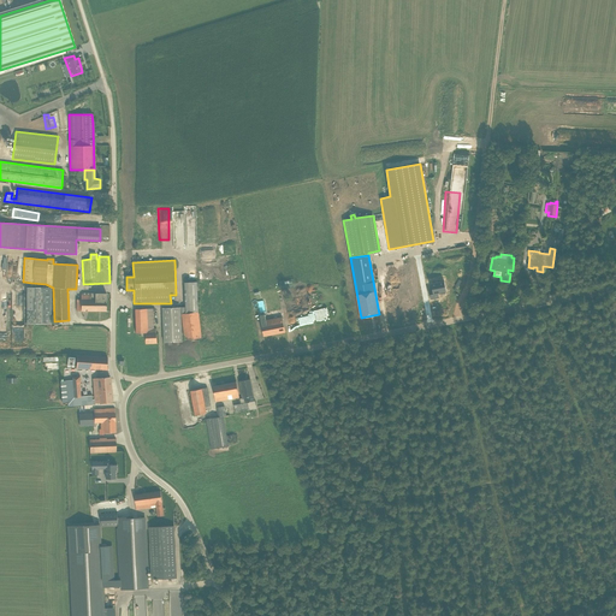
[(386,314),(412,309),(409,298),(419,297),(413,266),(389,271),(390,274),(384,274),(385,280),(384,282),(386,290),(401,288),(402,295),(394,296),(384,297),(386,314)]
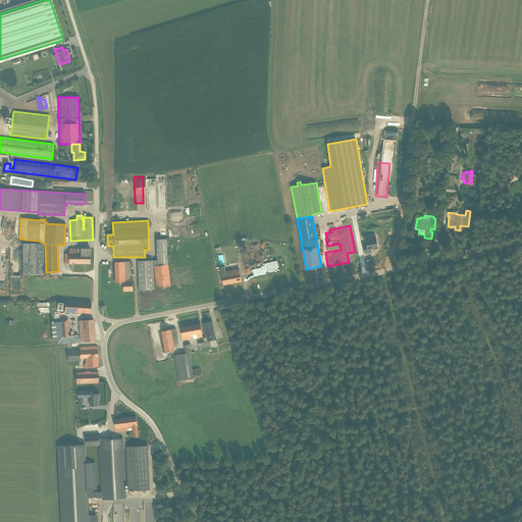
[(156,288),(171,285),(168,265),(167,239),(157,239),(157,260),(138,261),(139,290),(155,290),(154,266),(156,288)]
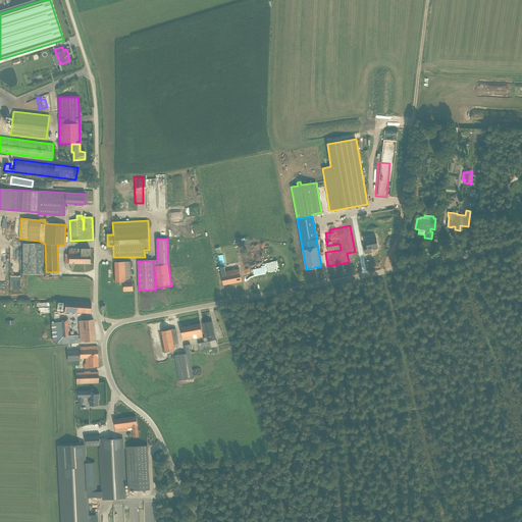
[(22,274),(43,274),(42,244),(22,244),(22,274)]
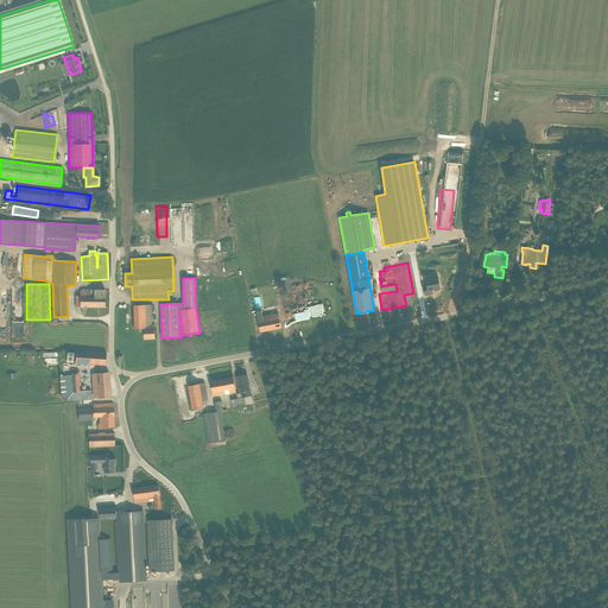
[(105,296),(80,296),(75,296),(75,306),(105,306),(105,296)]
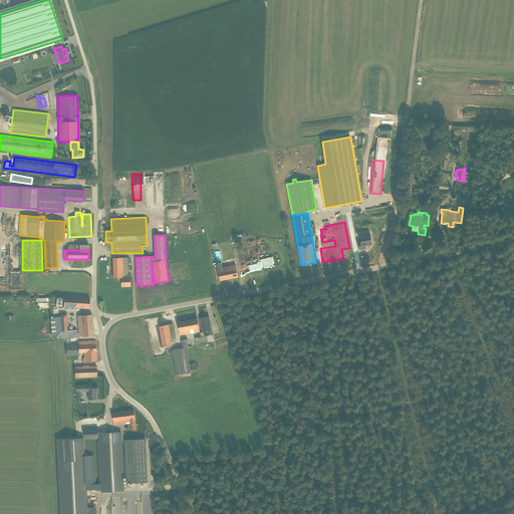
[(122,286),(132,286),(131,274),(129,274),(129,260),(130,260),(130,257),(127,257),(111,258),(112,278),(121,277),(122,286)]
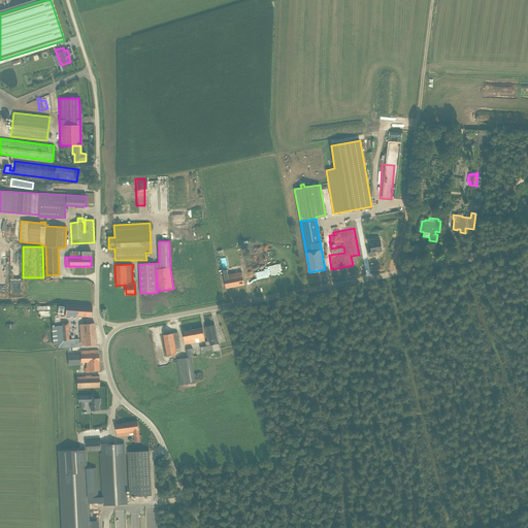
[(227,288),(244,285),(241,271),(224,274),(227,288)]
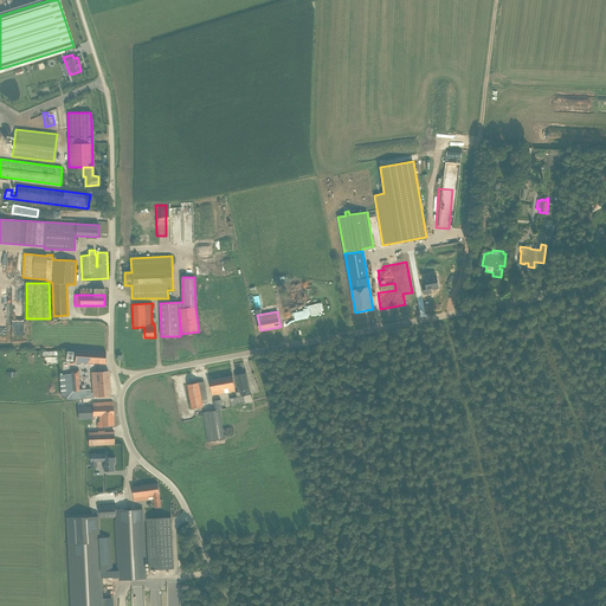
[(75,362),(104,365),(105,352),(76,349),(75,362)]
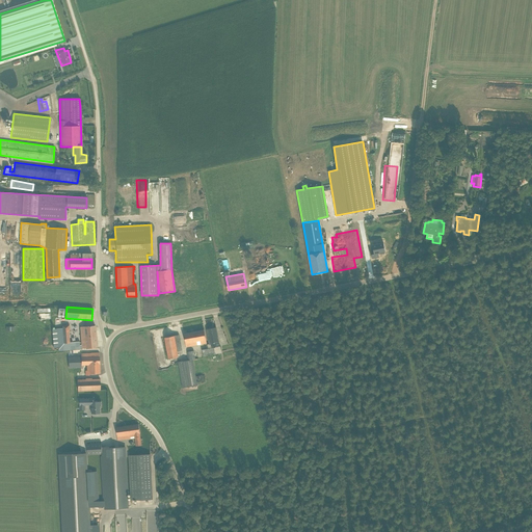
[(68,350),(79,349),(79,341),(70,341),(69,333),(70,333),(69,325),(62,325),(62,328),(51,329),(53,348),(59,347),(59,350),(68,350)]
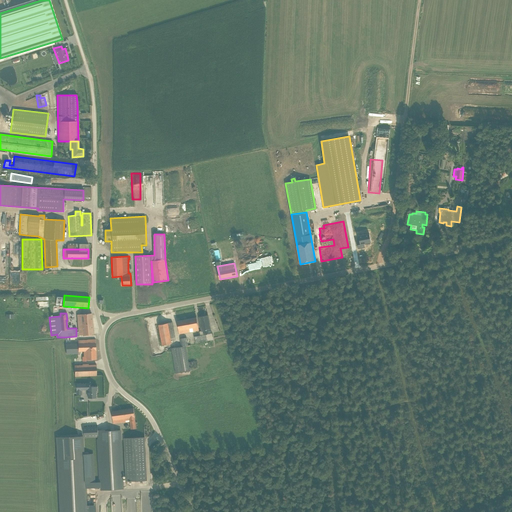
[(78,335),(93,334),(91,313),(77,315),(78,335)]
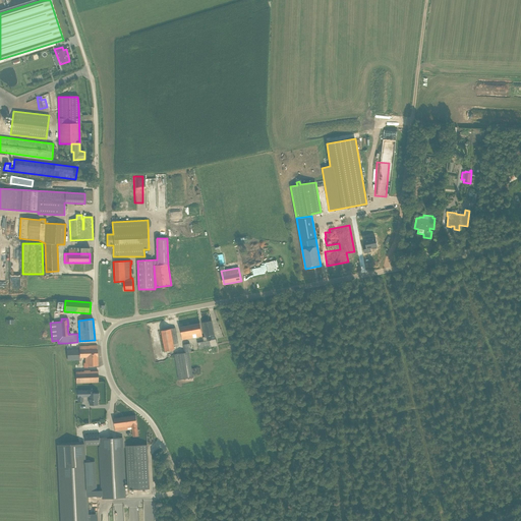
[(204,341),(215,339),(212,321),(203,323),(205,337),(203,337),(204,341)]
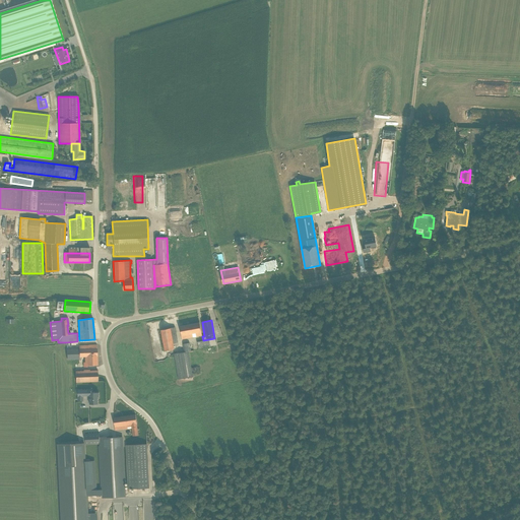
[(202,335),(199,322),(180,326),(182,339),(202,335)]
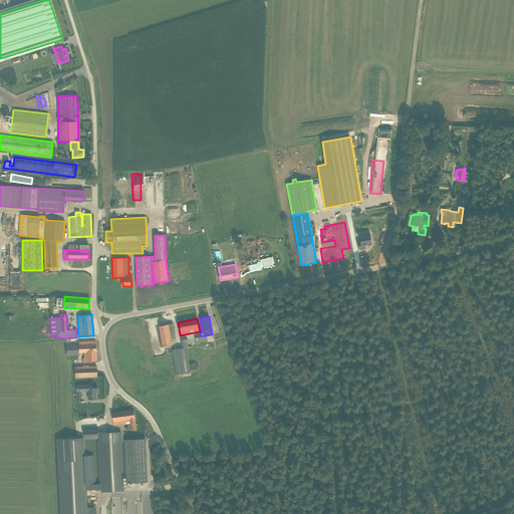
[(176,338),(173,323),(159,326),(163,346),(173,344),(172,339),(176,338)]
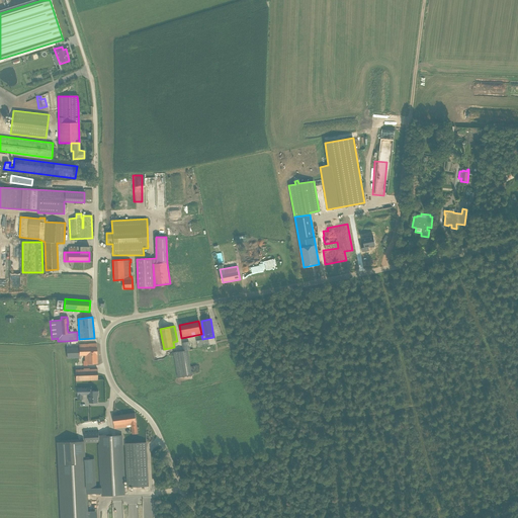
[(216,344),(213,337),(202,339),(196,340),(198,347),(216,344)]
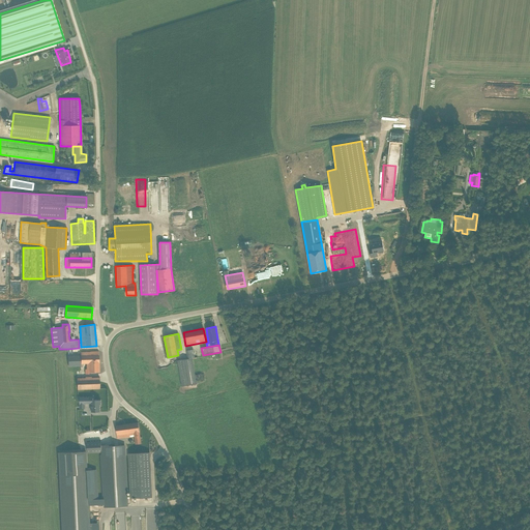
[(181,386),(197,384),(193,358),(198,357),(197,352),(194,353),(194,349),(186,350),(187,359),(177,360),(181,386)]
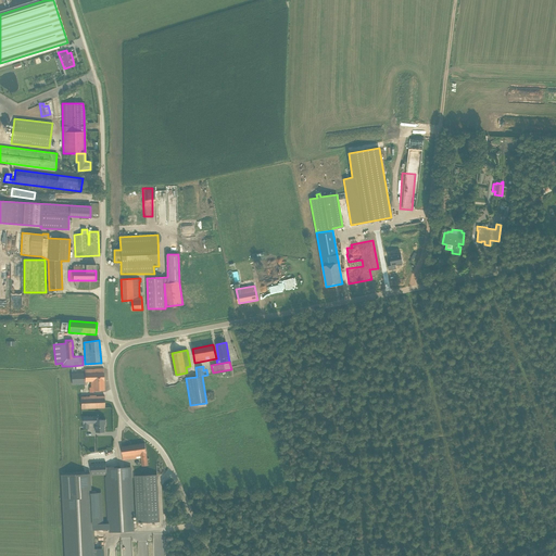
[(93,391),(104,390),(103,368),(85,369),(85,373),(72,373),(72,384),(85,383),(85,381),(90,381),(90,387),(89,387),(89,392),(93,392),(93,391)]
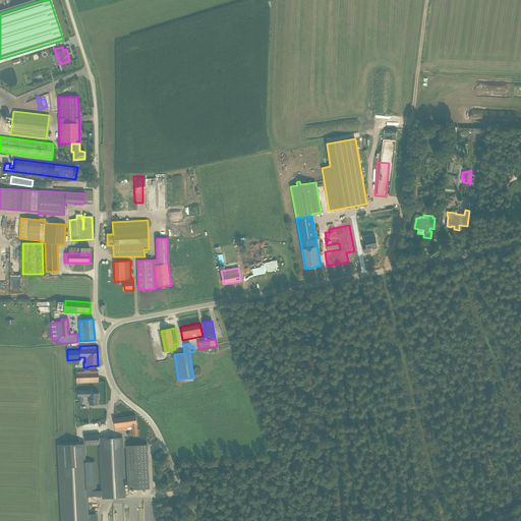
[(83,371),(75,371),(76,383),(98,382),(98,371),(90,371),(90,370),(83,370),(83,371)]
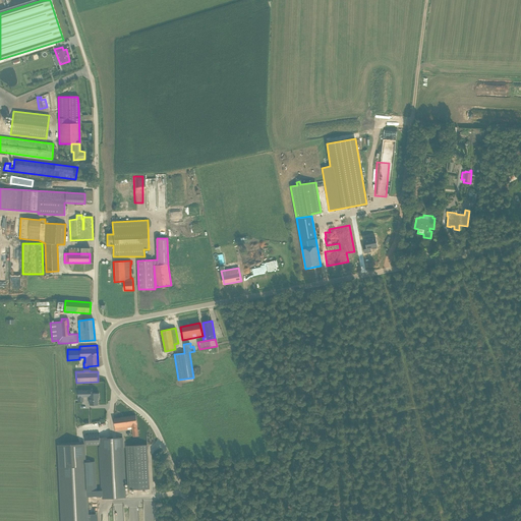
[(90,404),(98,405),(98,399),(98,397),(100,397),(100,393),(92,393),(93,390),(82,390),(82,397),(90,397),(90,404)]
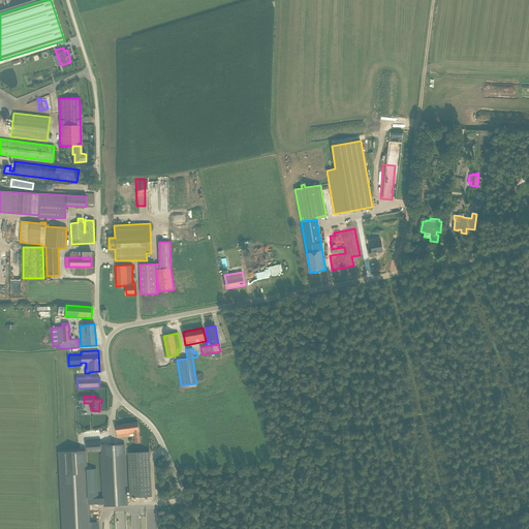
[(135,443),(141,442),(137,422),(116,425),(118,438),(134,435),(135,443)]
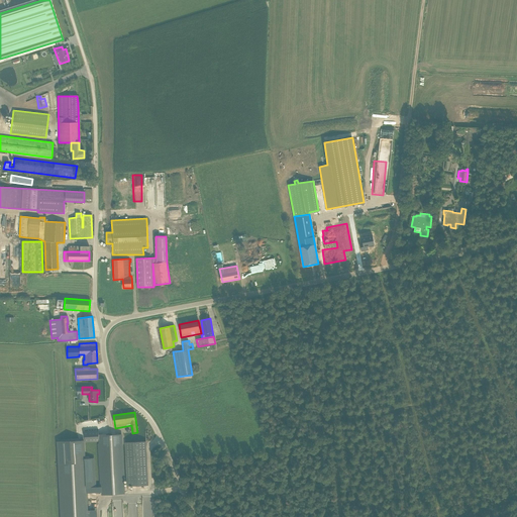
[(99,430),(85,431),(85,442),(99,441),(101,487),(86,488),(87,493),(101,493),(101,495),(124,494),(121,434),(106,435),(106,434),(99,434),(99,430)]
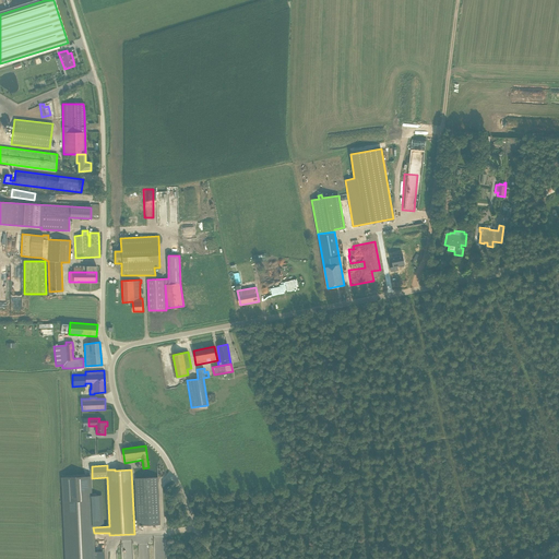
[(91,476),(61,478),(64,558),(95,558),(94,533),(93,527),(91,476)]
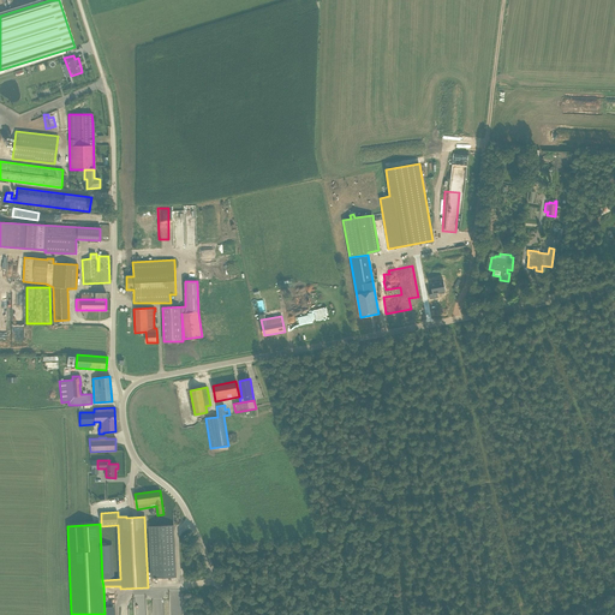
[(174,525),(149,526),(151,578),(177,577),(174,525)]
